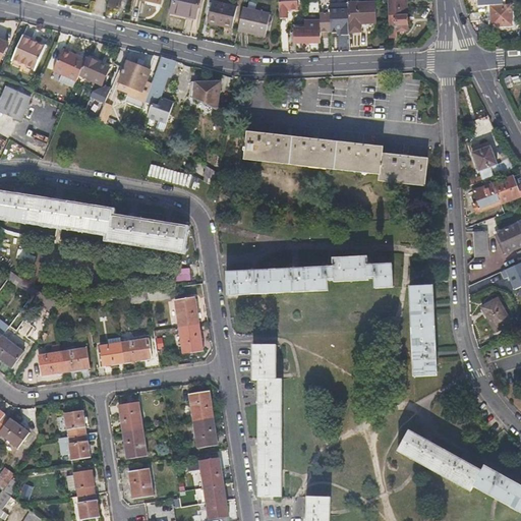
[(174,0),(172,12),(196,17),(199,0),(174,0)]
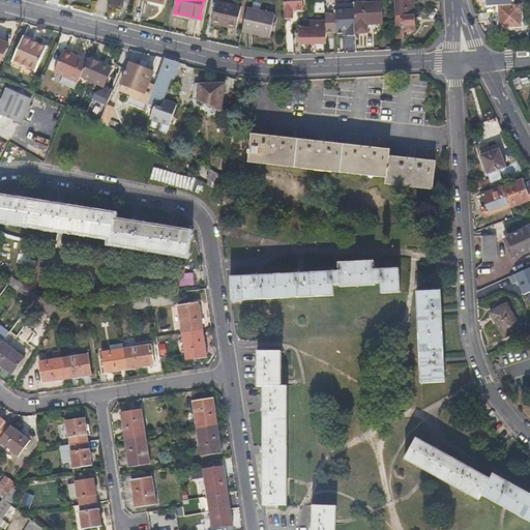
[(302,0),(283,0),(285,19),(292,19),(292,10),(303,10),(302,0)]
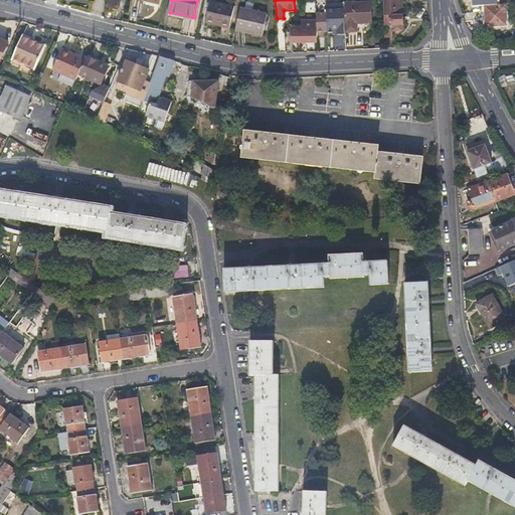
[(210,2),(205,22),(229,27),(233,7),(210,2)]
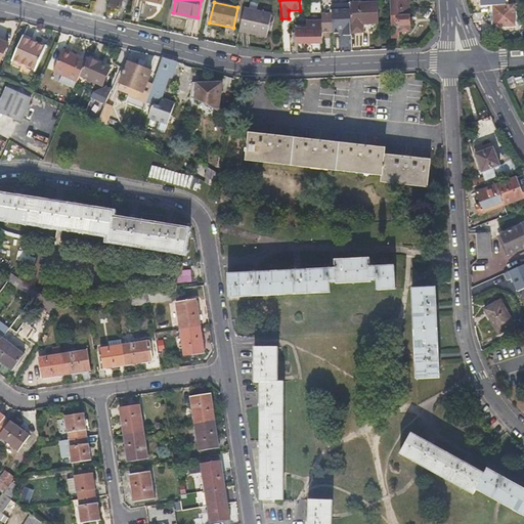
[(350,3),(351,32),(362,32),(362,24),(378,23),(378,2),(350,2),(350,3)]
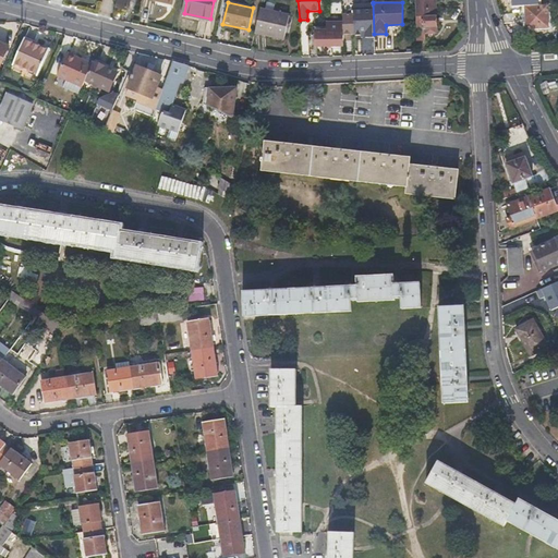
[(374,34),(373,3),(354,3),(354,13),(342,13),(342,23),(342,33),(343,33),(354,33),(354,34),(365,34),(365,37),(374,37),(374,34)]
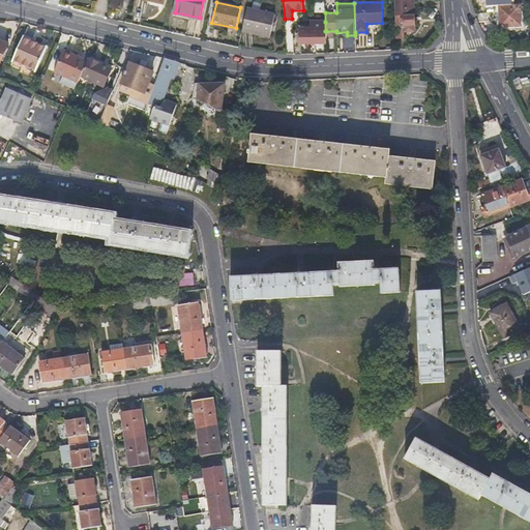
[(520,5),(500,6),(500,27),(520,26),(520,5)]
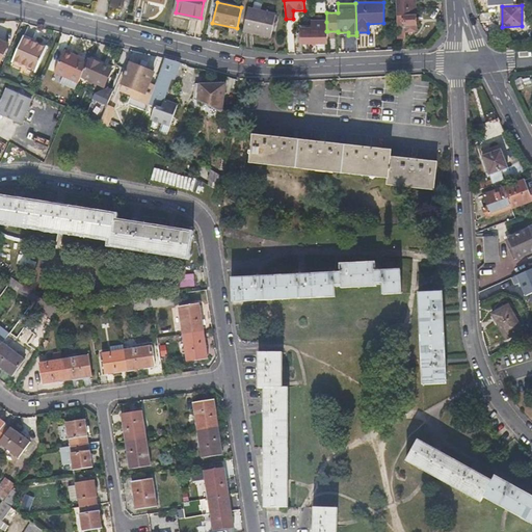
[(249,8),(244,30),(271,36),(276,15),(249,8)]
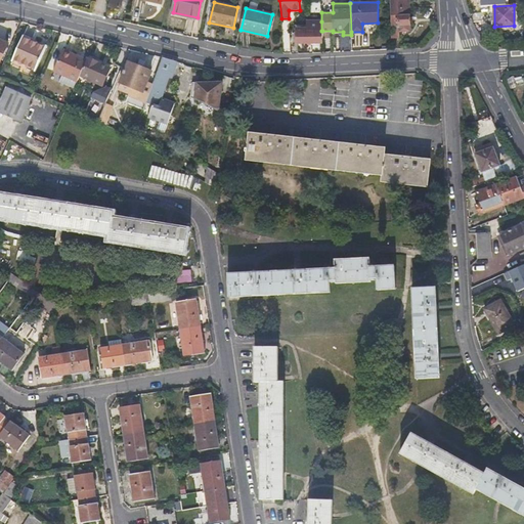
[(409,9),(391,10),(393,38),(399,38),(399,32),(411,31),(409,9)]
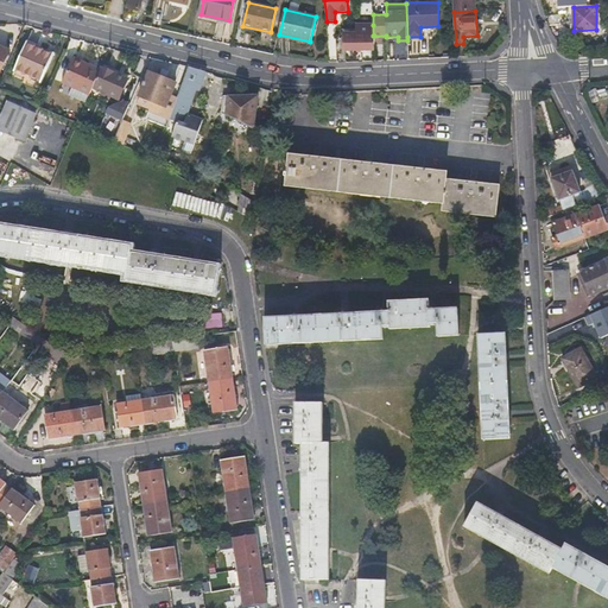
[(343,36),(343,50),(374,50),(374,36),(373,36),(373,25),(356,25),(356,32),(347,32),(347,36),(343,36)]
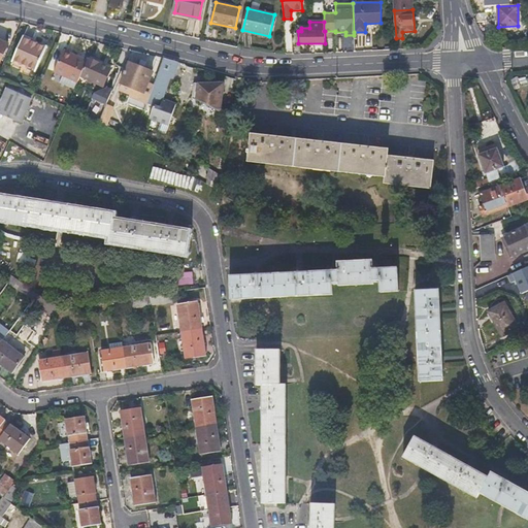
[(24,37),(13,60),(35,69),(45,47),(24,37)]
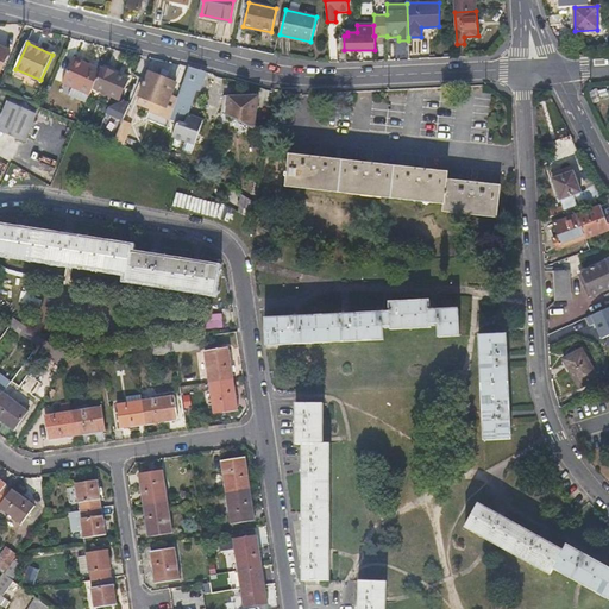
[(0,46),(0,73),(10,51),(0,46)]
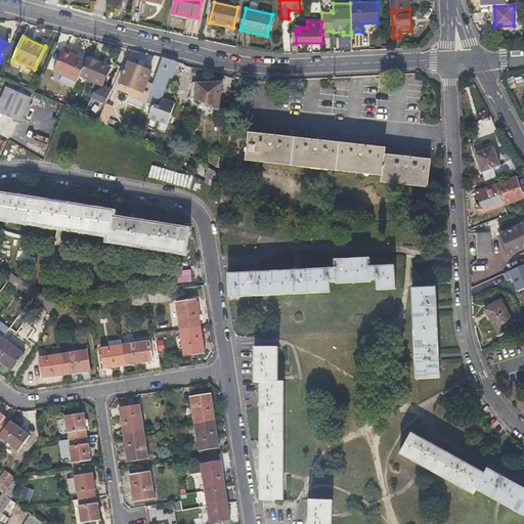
[(54,72),(78,81),(81,74),(87,59),(63,50),(54,72)]
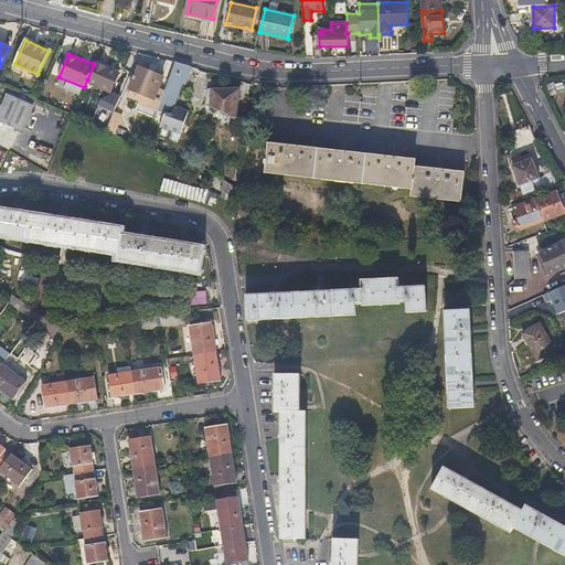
[(192,66),(177,62),(159,112),(164,114),(160,126),(181,134),(189,112),(176,107),(183,84),(185,85),(192,66)]
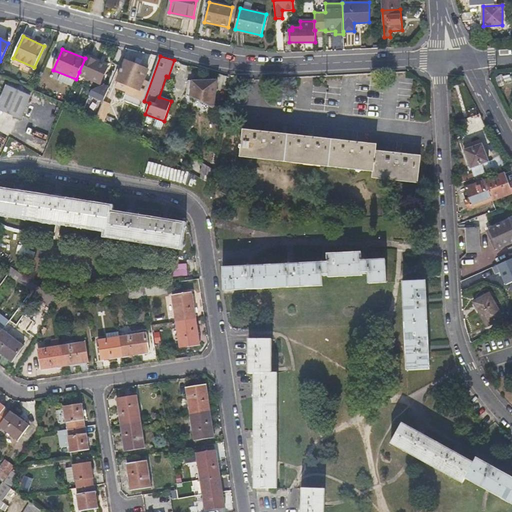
[(85,58),(79,72),(91,77),(101,82),(107,67),(103,65),(86,57),(85,58)]
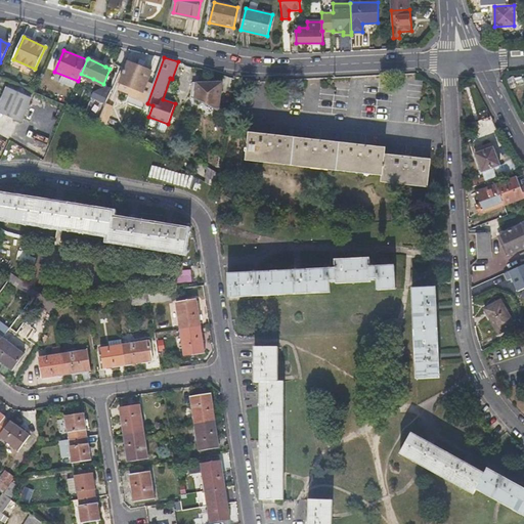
[(121,82),(123,83),(132,87),(143,92),(151,72),(129,62),(121,82)]
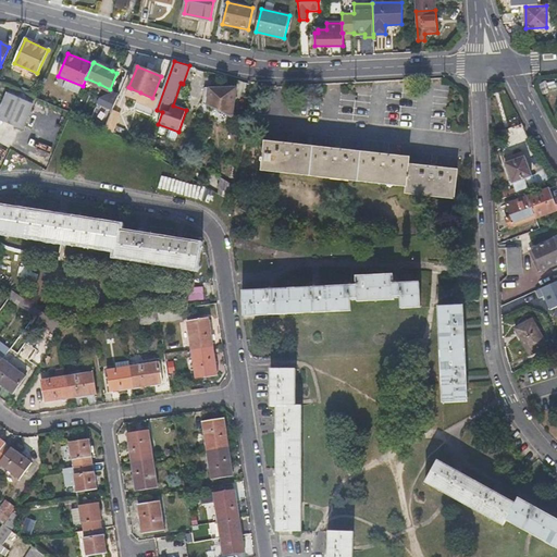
[(0,120),(23,131),(36,98),(11,87),(0,112),(0,120)]
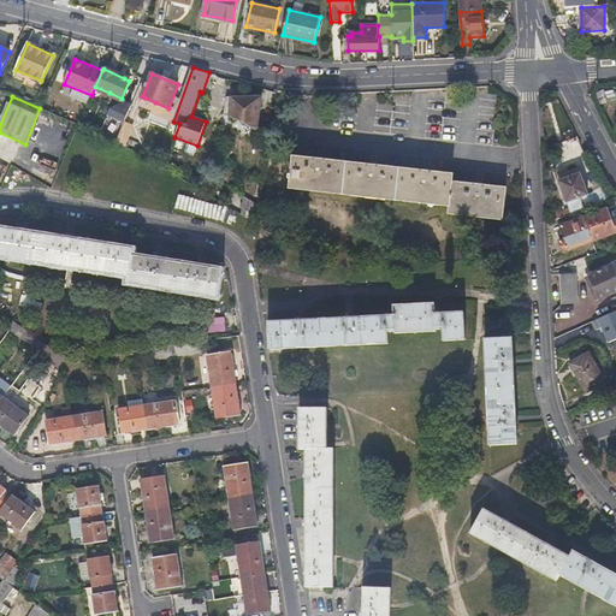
[(155,102),(144,98),(142,105),(153,110),(155,102)]
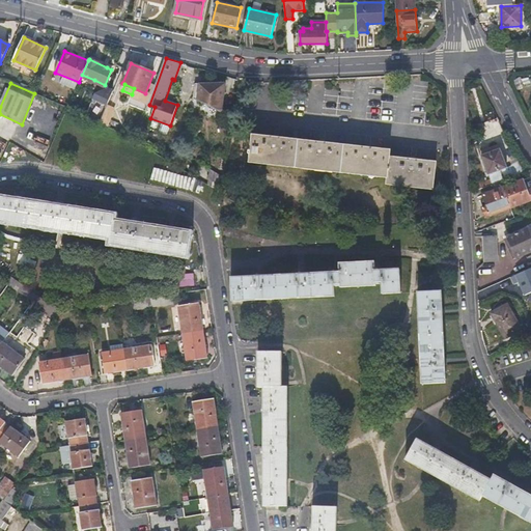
[(196,84),(194,100),(197,101),(198,100),(222,112),(226,84),(199,85),(199,84),(196,84)]
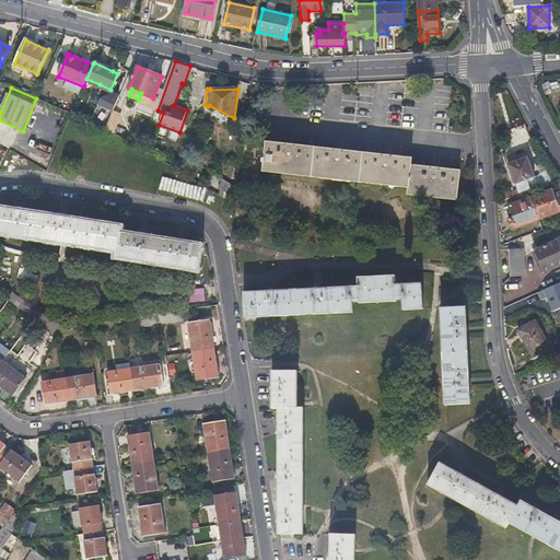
[(101,97),(98,102),(115,111),(120,95),(113,92),(107,95),(101,97)]
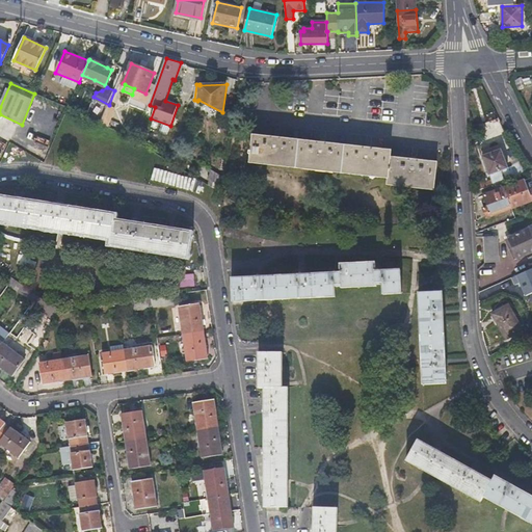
[(107,109),(101,124),(107,127),(112,112),(107,109)]
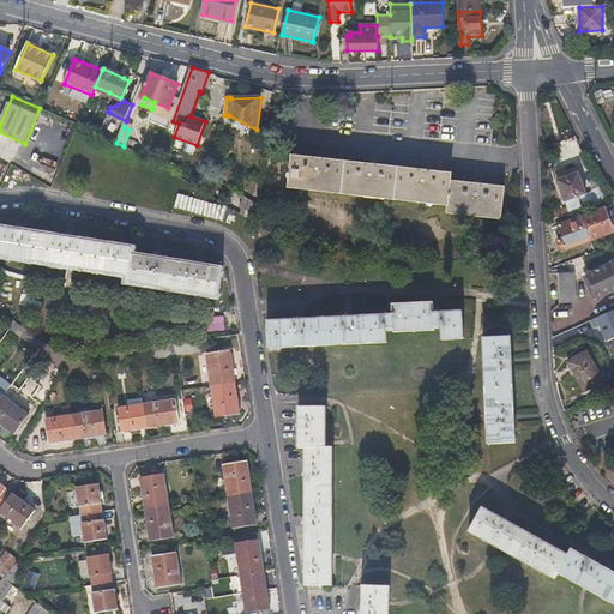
[(561,140),(572,137),(570,130),(559,133),(561,140)]
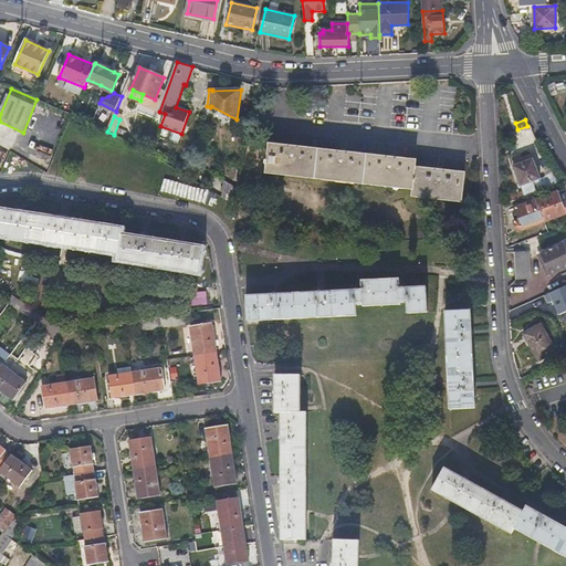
[(462,201),(463,191),(465,173),(416,167),(417,160),(270,145),(268,173),(412,189),(412,196),(462,201)]
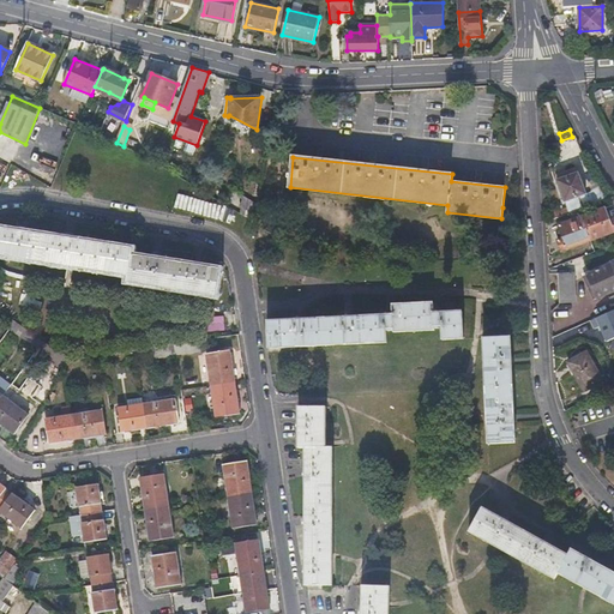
[(585,193),(577,173),(558,180),(565,202),(585,193)]
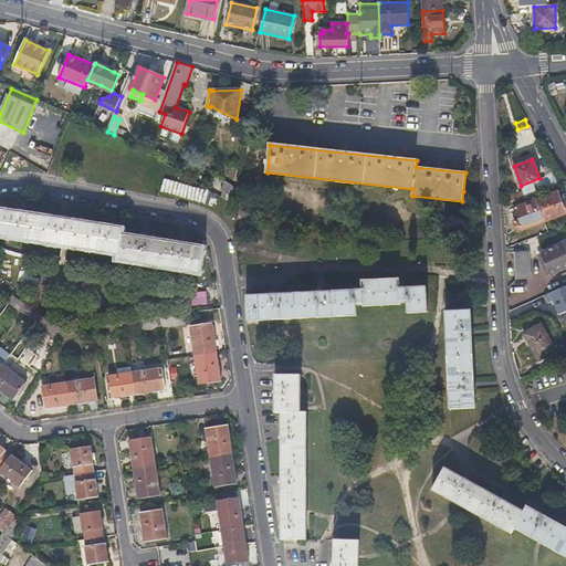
[(227,200),(236,206),(239,185),(229,184),(227,200)]
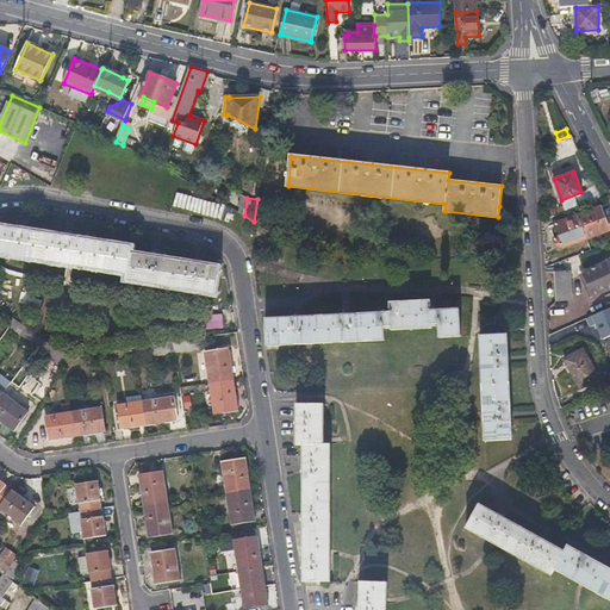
[(585,234),(586,238),(609,229),(609,217),(605,219),(601,206),(578,215),(585,234)]
